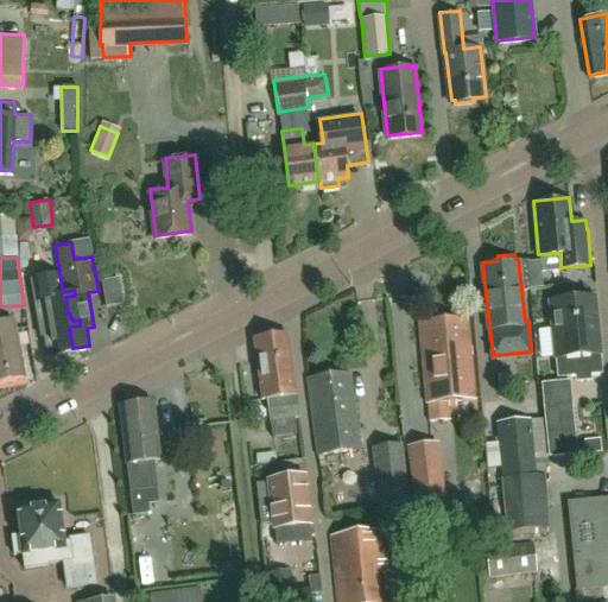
[(124,301),(120,274),(103,278),(107,303),(124,301)]
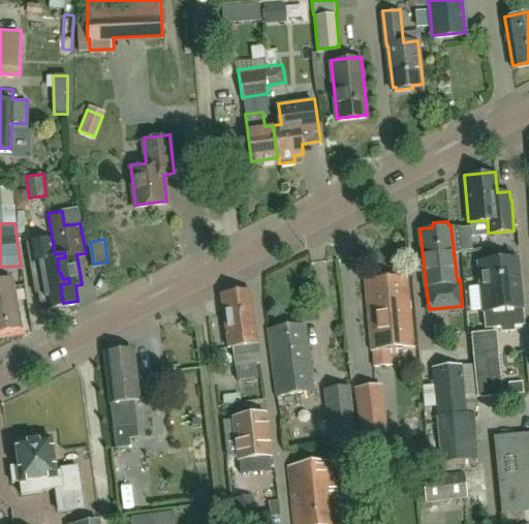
[(64,252),(55,254),(38,256),(43,287),(31,289),(35,313),(49,311),(49,306),(63,303),(60,284),(69,283),(69,278),(63,279),(63,277),(61,277),(61,273),(59,273),(57,258),(65,257),(64,252)]
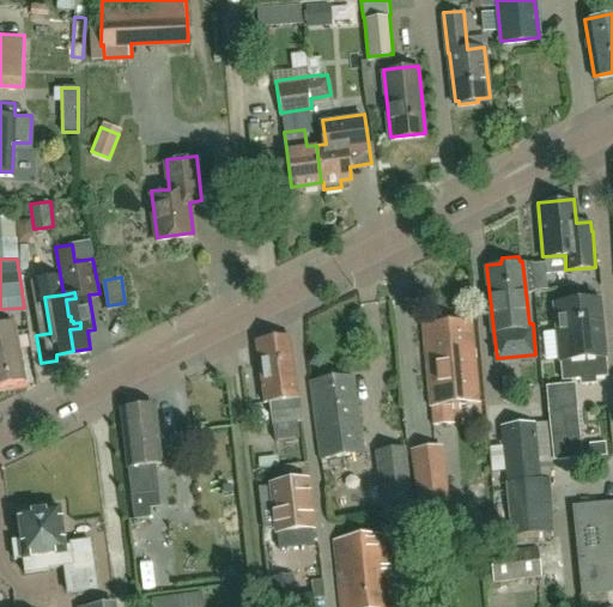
[(596,380),(596,374),(606,372),(604,352),(605,352),(600,296),(554,301),(559,358),(562,358),(563,376),(580,375),(580,381),(596,380)]
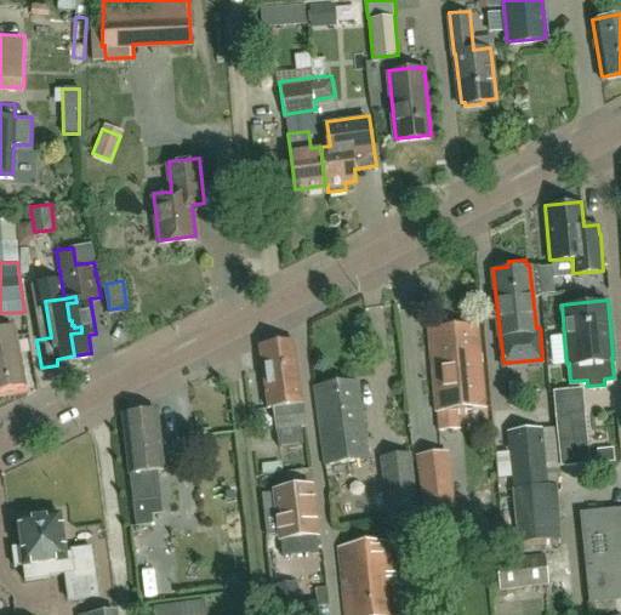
[(484,404),(477,322),(428,326),(436,408),(439,408),(439,426),(459,425),(457,406),(484,404)]
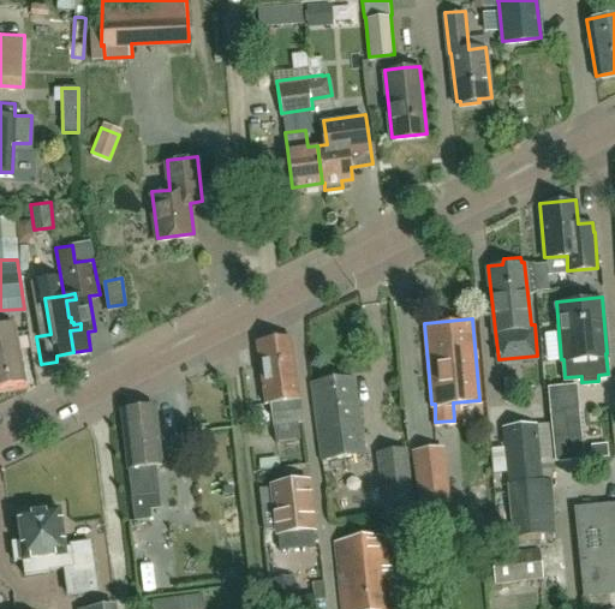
[(0,382),(24,378),(15,322),(0,324),(0,382)]
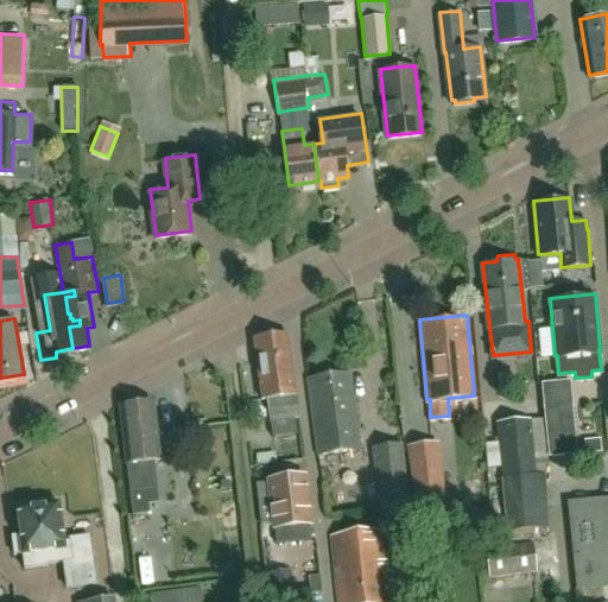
[(289,331),(253,336),(261,397),(266,395),(270,418),(272,435),(296,431),(293,414),(299,413),(289,331)]
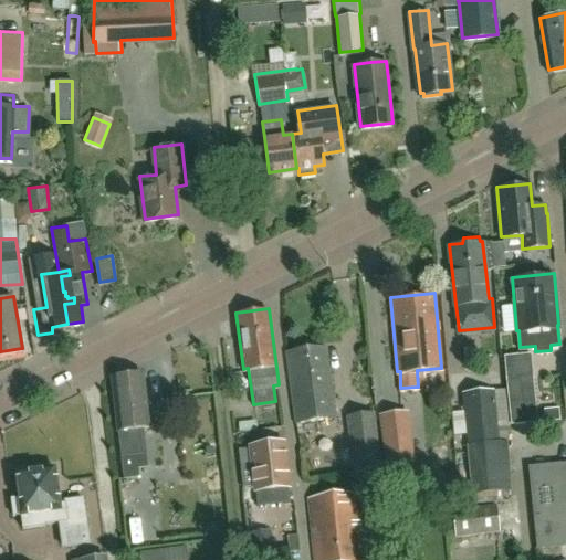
[(325,345),(285,350),(294,420),(334,415),(325,345)]
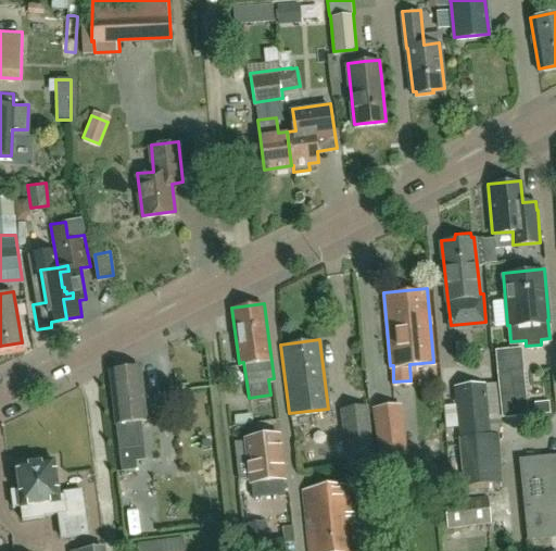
[(521,345),(495,347),(498,379),(453,384),(458,436),(497,433),(502,414),(528,412),(521,345)]
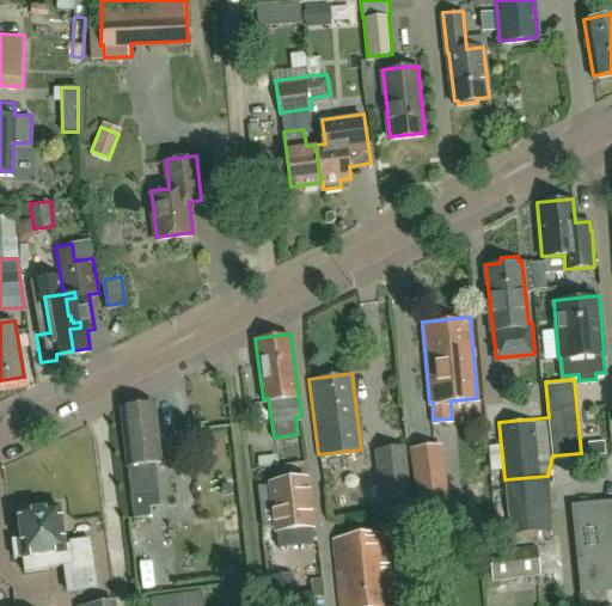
[(153,402),(120,405),(126,463),(127,463),(130,490),(134,515),(151,513),(150,503),(160,502),(159,487),(155,459),(159,459),(153,402)]
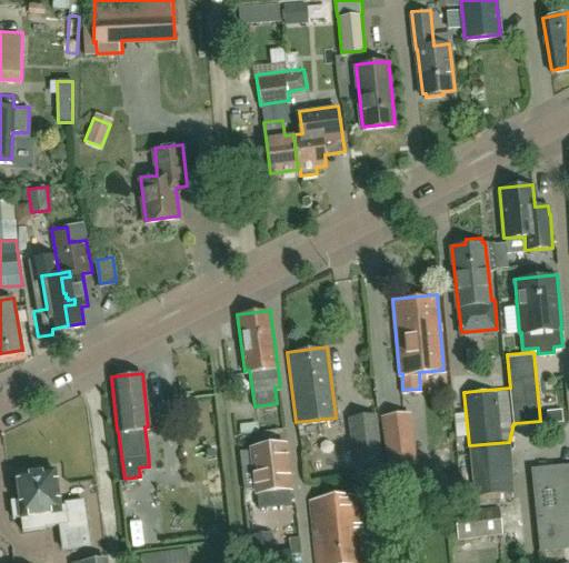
[(382,414),(389,464),(418,460),(411,410),(382,414)]
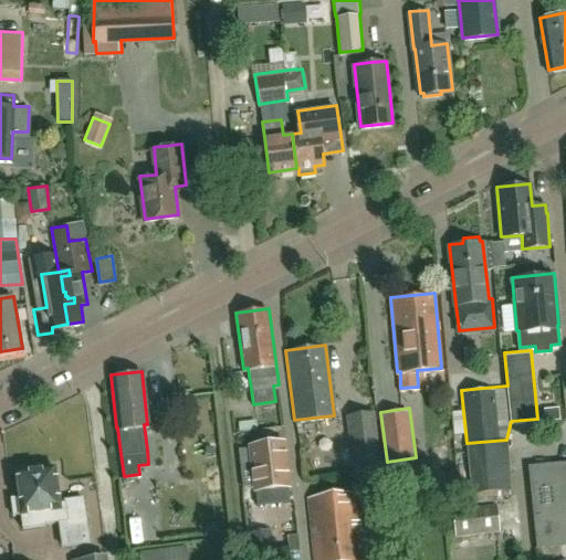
[(380,462),(374,409),(347,412),(353,465),(380,462)]
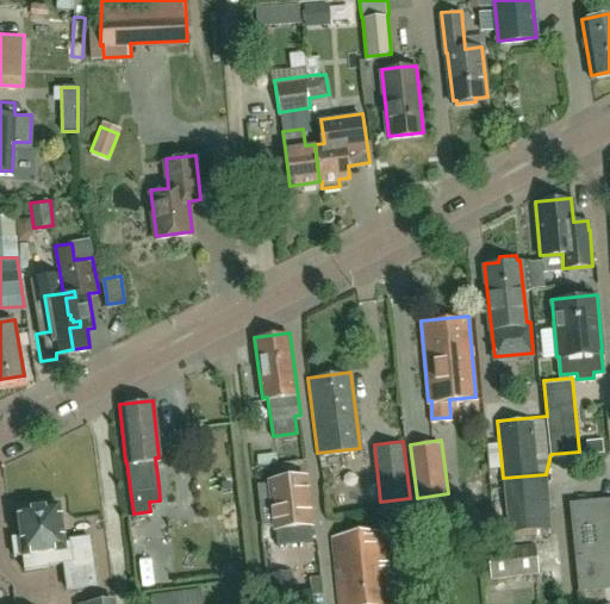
[(267,479),(256,481),(261,522),(273,521),(274,528),(275,528),(277,542),(311,537),(309,523),(303,474),(267,479)]
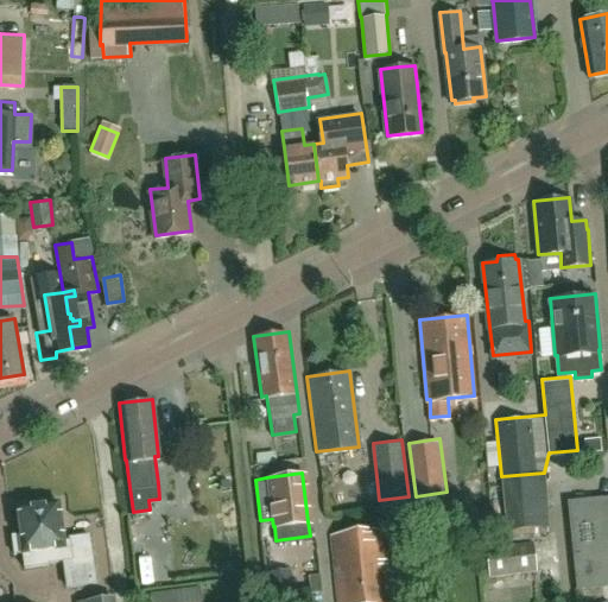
[(545,473),(544,473),(501,476),(506,530),(550,526),(545,473)]
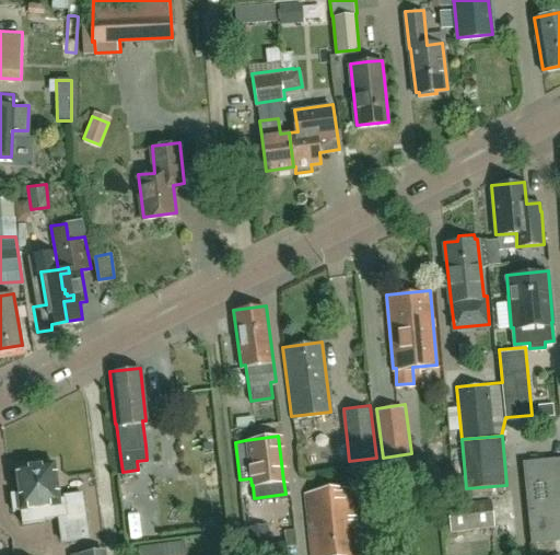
[(559,454),(524,459),(533,538),(559,534),(559,454)]
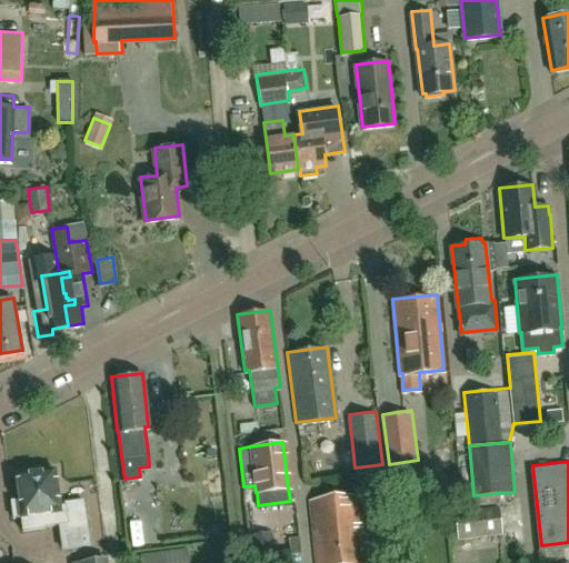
[(60,504),(56,473),(55,466),(37,469),(13,472),(18,499),(11,499),(13,515),(20,514),(22,529),(45,526),(43,524),(58,522),(61,548),(89,544),(86,524),(82,499),(65,501),(65,503),(60,504)]
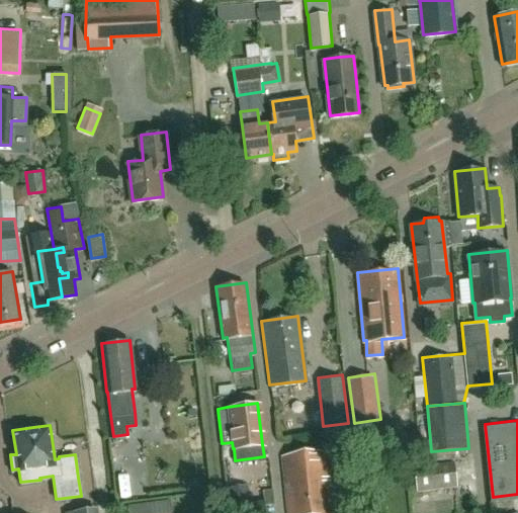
[(404,456),(406,455),(415,450),(417,449),(407,430),(394,437),(404,456)]
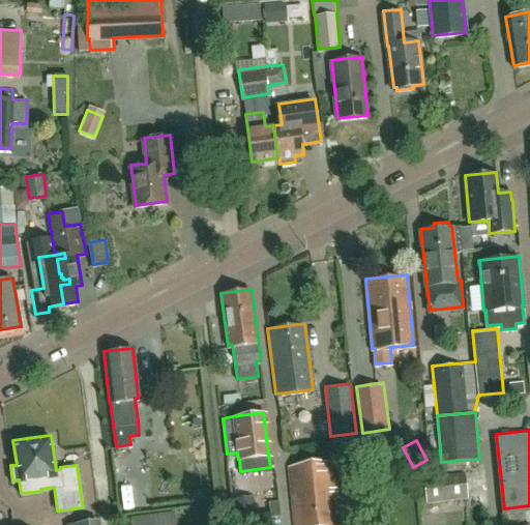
[(336,524),(329,460),(287,464),(293,524),(336,524)]
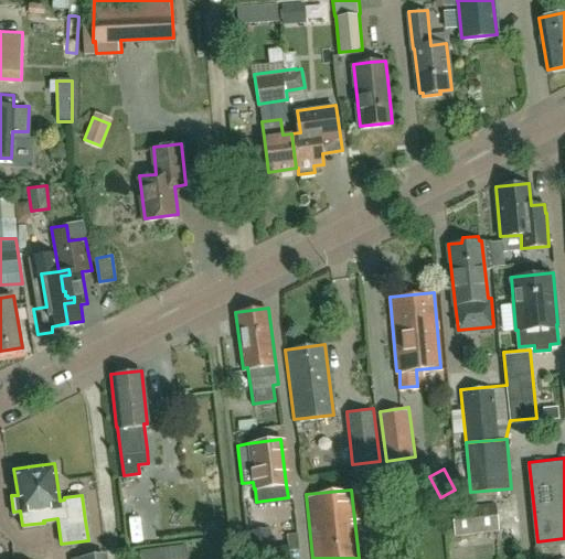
[(499,528),(496,501),(451,506),(455,534),(499,528)]
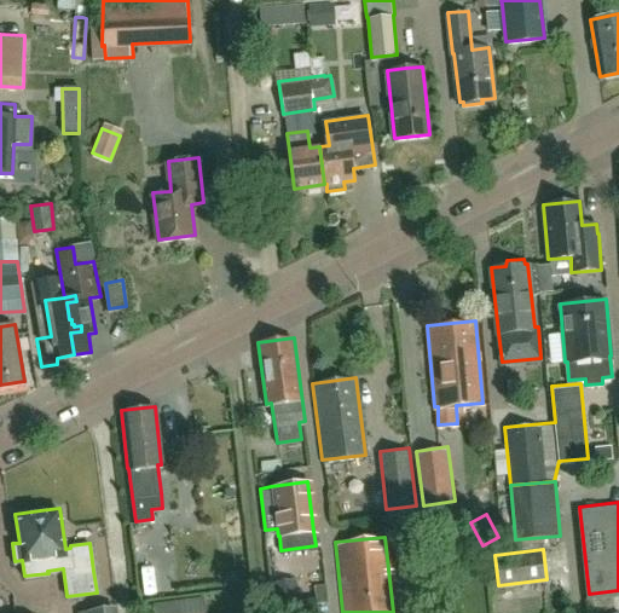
[(284,582),(319,579),(318,553),(283,555),(284,582)]
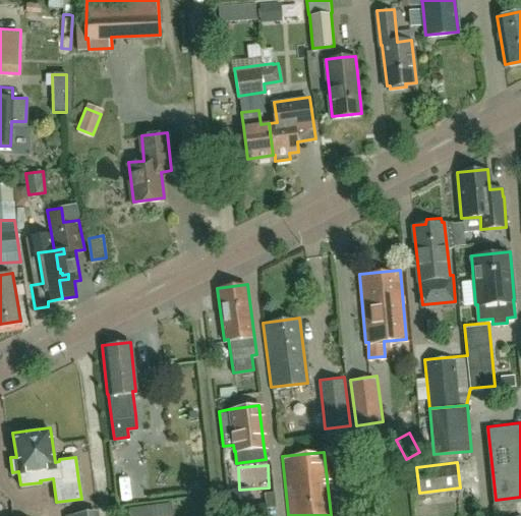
[(232,504),(233,505),(233,515),(267,515),(265,501),(250,502),(232,504)]
